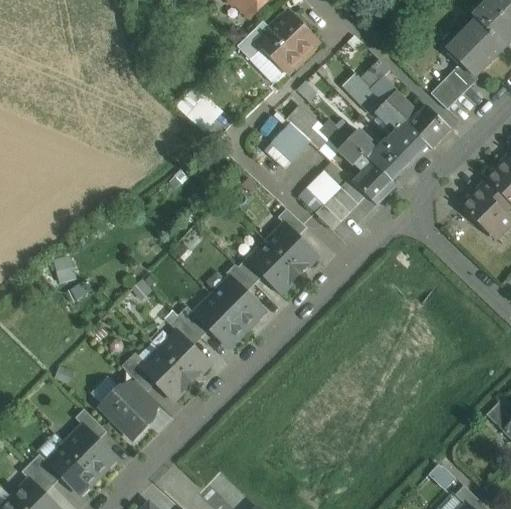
[(162,0),(170,8),(180,0),(162,0)]
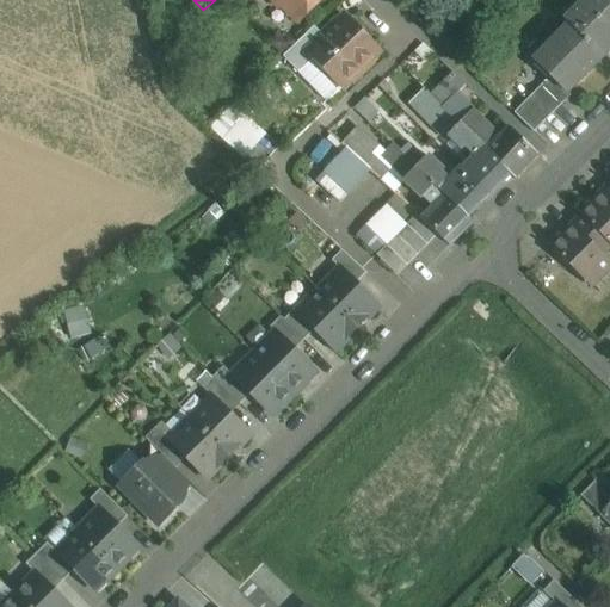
[(275,0),(277,4),(283,4),(299,19),(318,0),(275,0)]
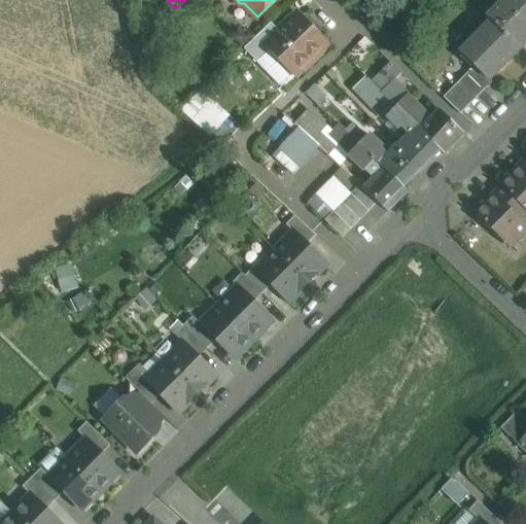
[(502,0),(488,15),(519,46),(525,38),(525,36),(523,34),(525,30),(525,0),(502,0)]
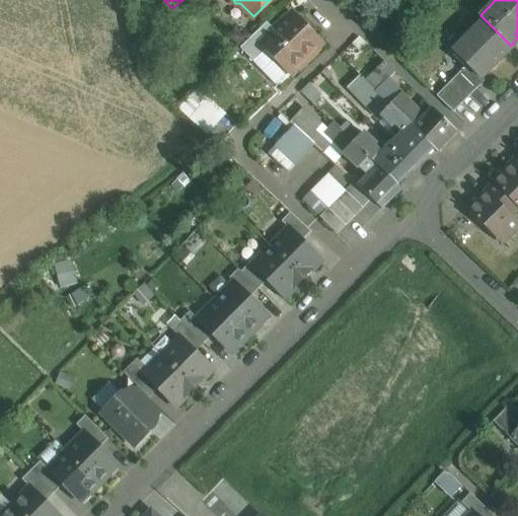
[(321,41),(293,11),(275,29),(261,43),(266,48),(288,72),(289,72),(296,65),(297,67),(315,50),(314,48),(321,41)]
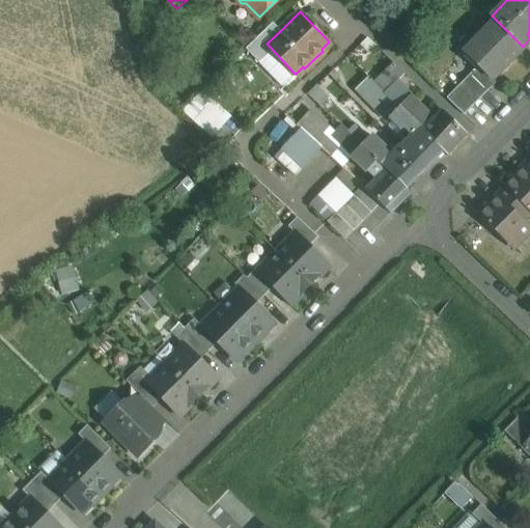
[(495,20),(464,51),(492,79),(523,47),(492,16),(491,16),(495,20)]
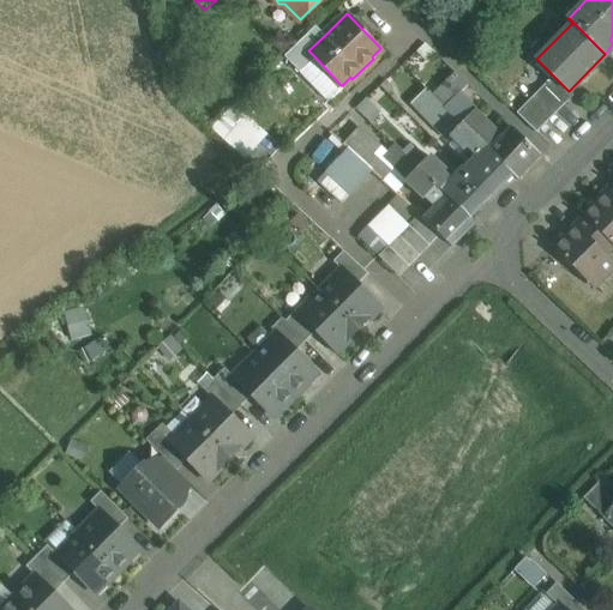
[(314,24),(283,54),(299,71),(314,56),(308,50),(325,35),(314,24)]
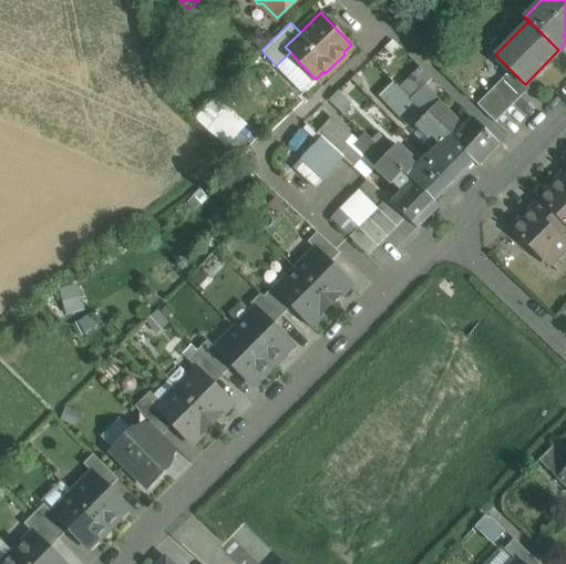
[(315,79),(290,52),(276,65),(301,92),(315,79)]
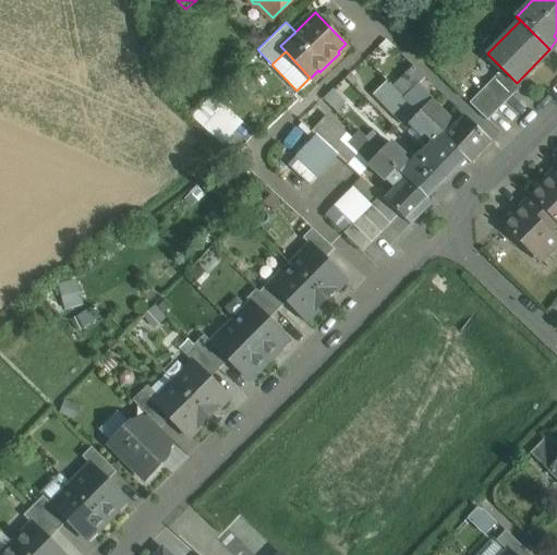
[(412,63),(391,84),(395,87),(404,96),(416,83),(424,75),(412,63)]
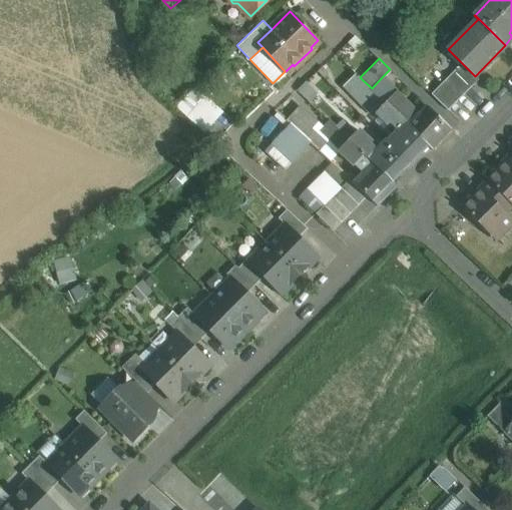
[(473,83),(456,67),(431,92),(447,109),(473,83)]
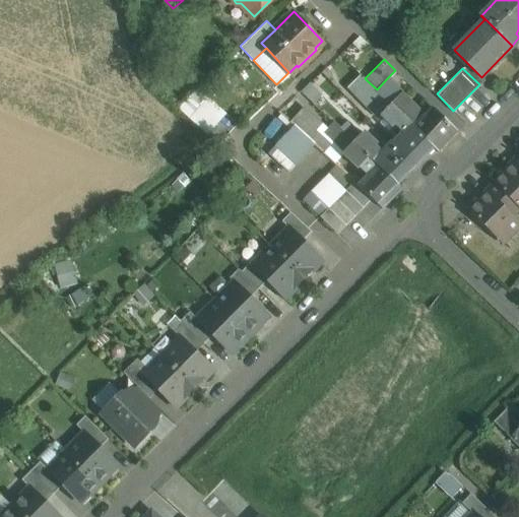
[(402,90),(388,77),(377,89),(390,103),(400,92),(402,90)]
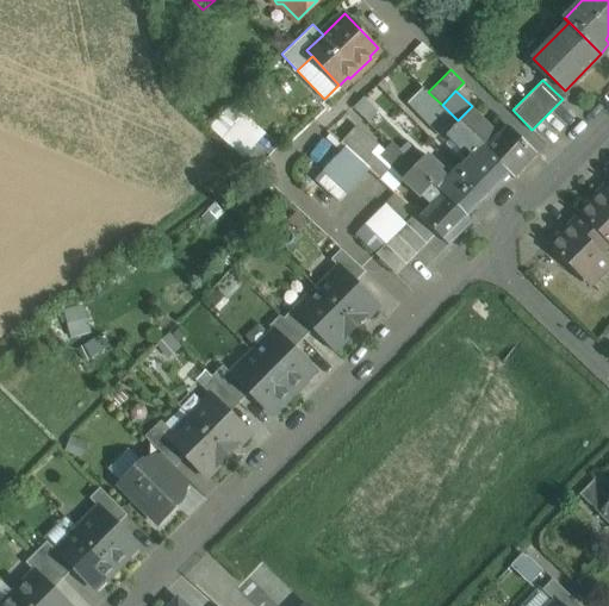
[(442,105),(432,95),(417,110),(439,132),(448,124),(452,127),(458,122),(442,105)]
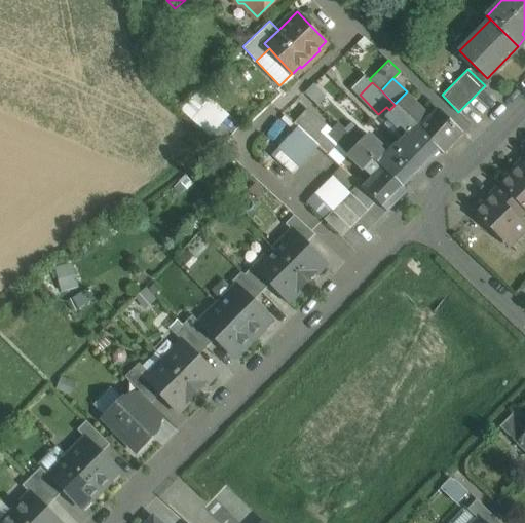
[(227,113),(200,88),(180,108),(208,134),(227,113)]
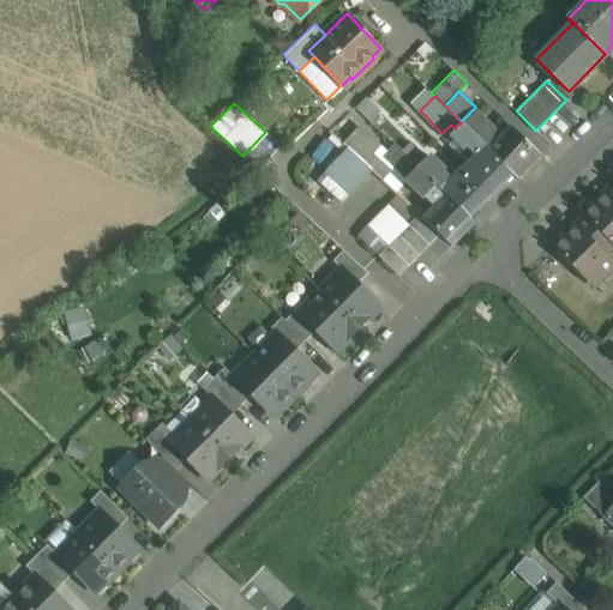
[(473,109),(461,121),(485,144),(488,148),(500,136),(473,109)]
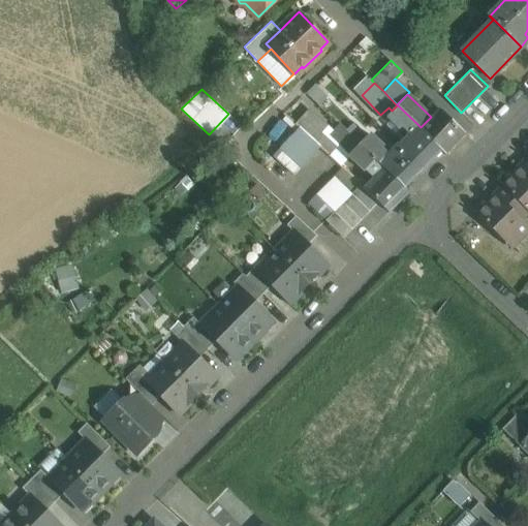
[(417,124),(397,105),(392,111),(386,116),(399,127),(401,125),(409,132),(417,124)]
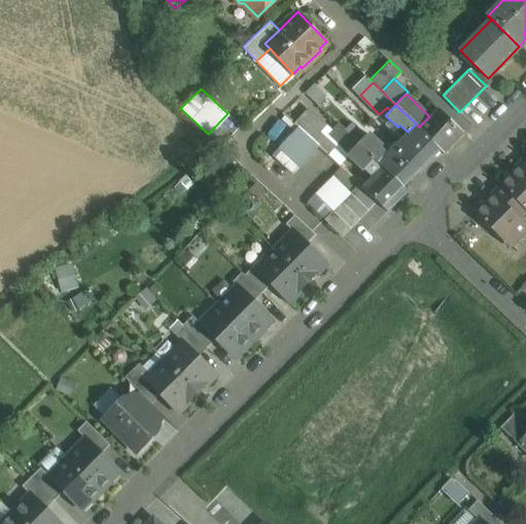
[(370,121),(353,106),(338,123),(357,142),(358,143),(364,136),(360,131),(370,121)]
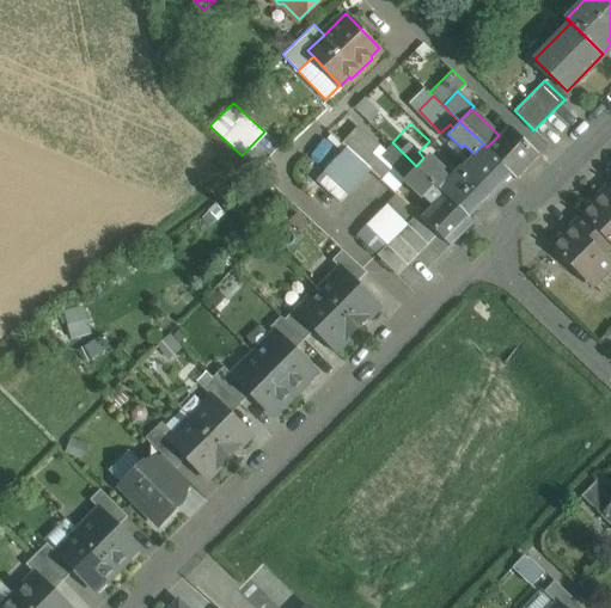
[(378,143),(356,124),(341,141),(370,167),(380,177),(388,169),(371,152),(378,143)]
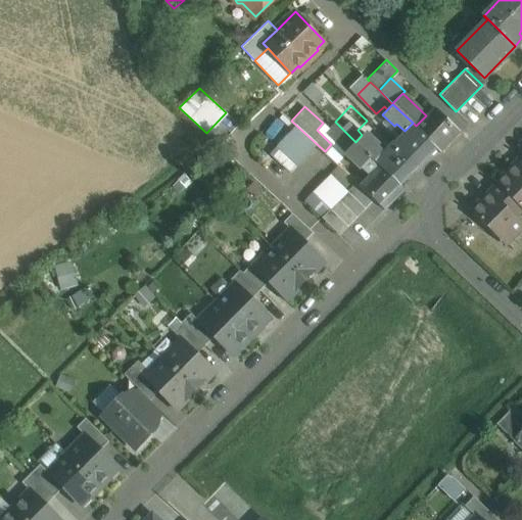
[(460,131),(435,106),(426,115),(416,126),(436,146),(435,147),(440,151),(460,131)]
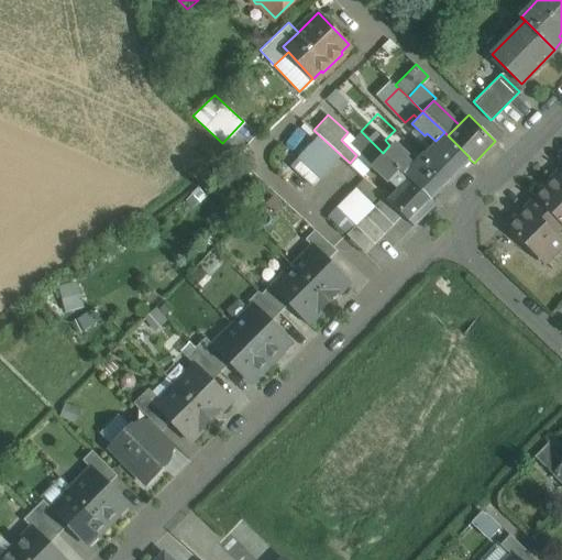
[(382,152),(361,131),(350,141),(372,162),(382,152)]
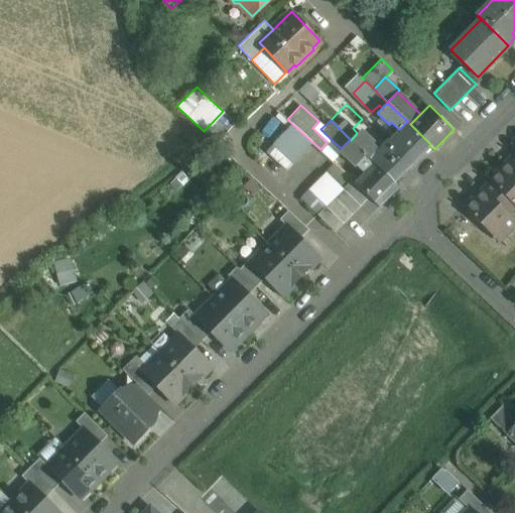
[(410,124),(407,121),(399,129),(389,140),(412,163),(429,145),(430,144),(410,124)]
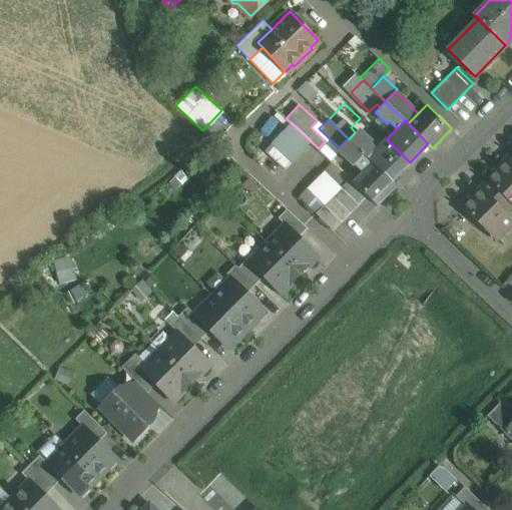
[(310,140),(291,122),(274,141),(293,158),(310,140)]
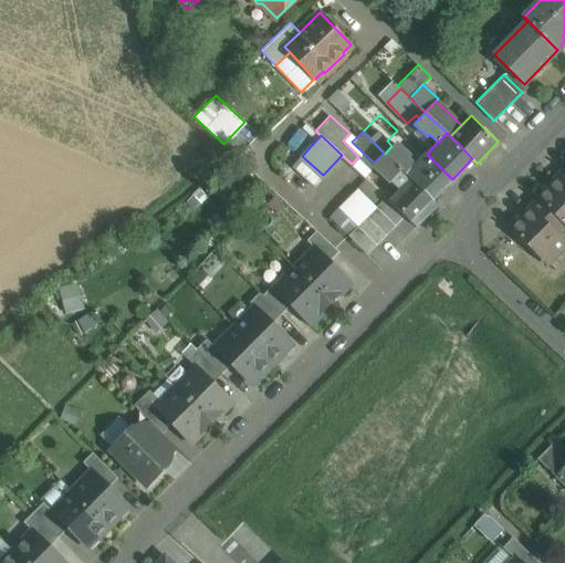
[(409,156),(395,143),(391,146),(385,154),(407,175),(415,166),(407,158),(409,156)]
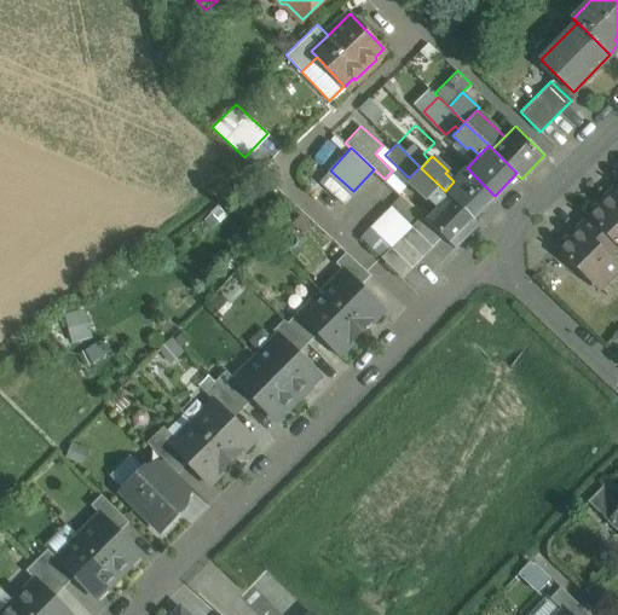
[(421,168),(420,167),(409,178),(406,181),(426,198),(427,197),(437,207),(449,195),(421,168)]
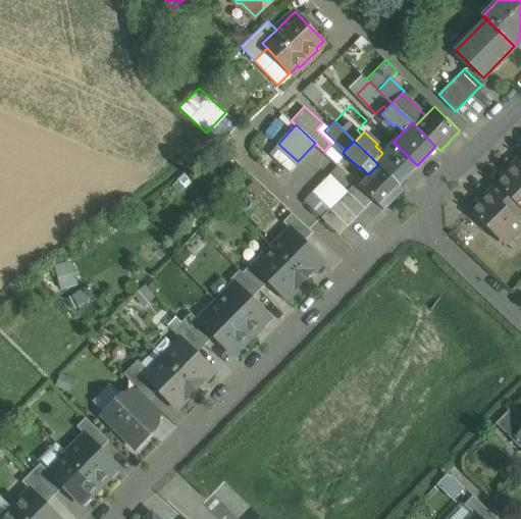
[(417,165),(394,142),(382,153),(375,161),(378,164),(399,184),(417,165)]
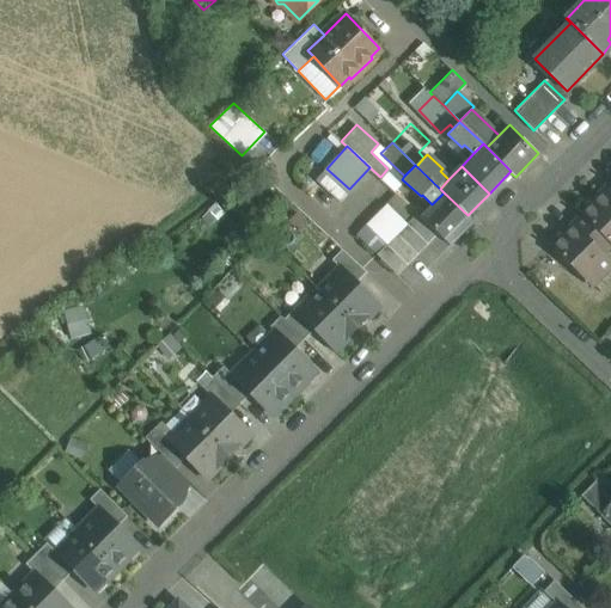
[(349,189),(327,169),(317,178),(340,200),(349,189)]
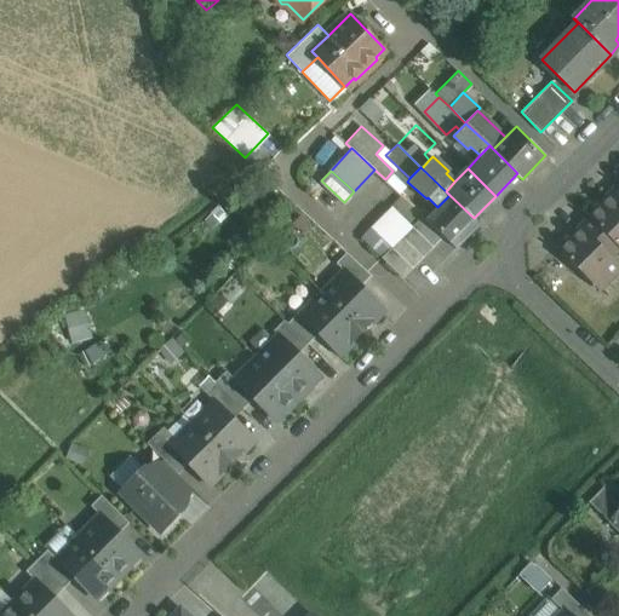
[(423,213),(401,194),(391,206),(411,225),(422,216),(423,213)]
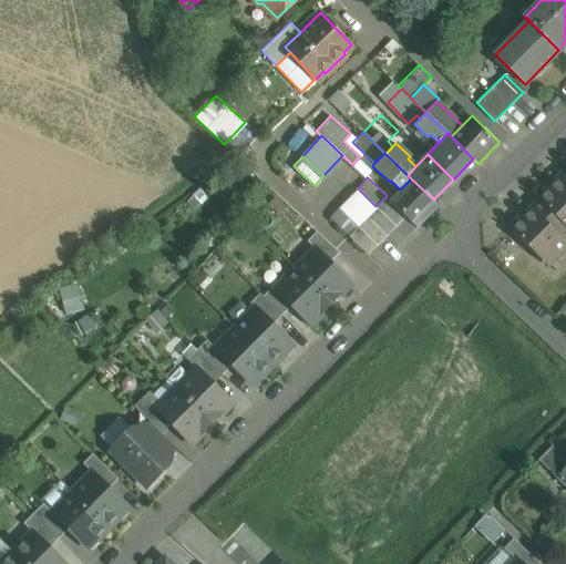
[(565,184),(558,177),(538,197),(539,200),(564,224),(565,225),(565,184)]
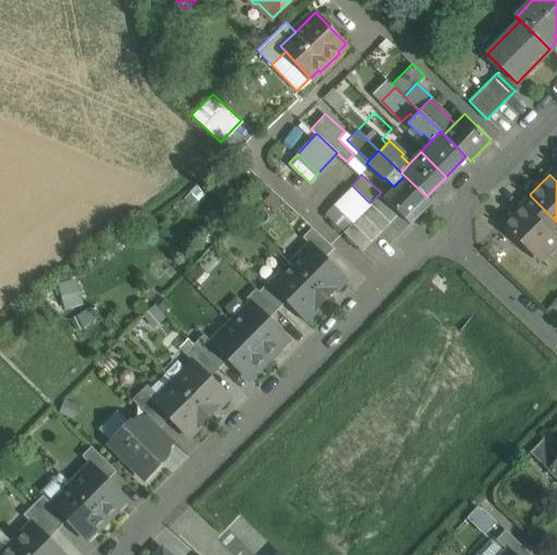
[(426,196),(404,176),(394,186),(384,197),(410,222),(431,201),(426,196)]
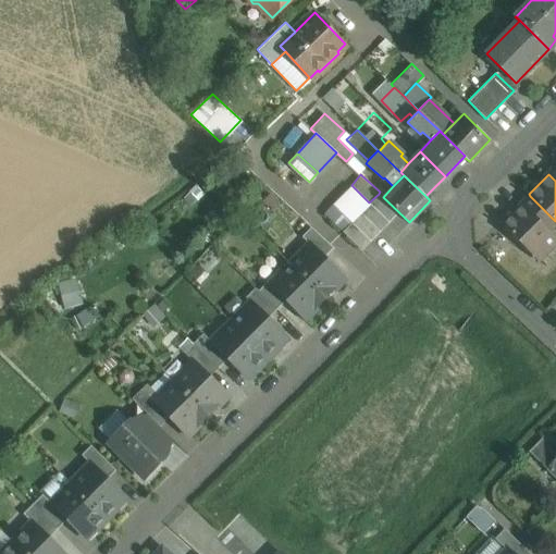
[(369,202),(351,185),(324,212),(343,230),(369,202)]
